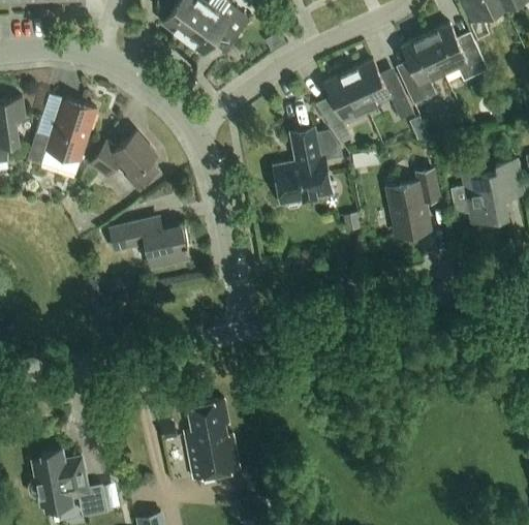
[(183,39),(208,6),(199,0),(175,0),(178,2),(162,24),(183,39)]
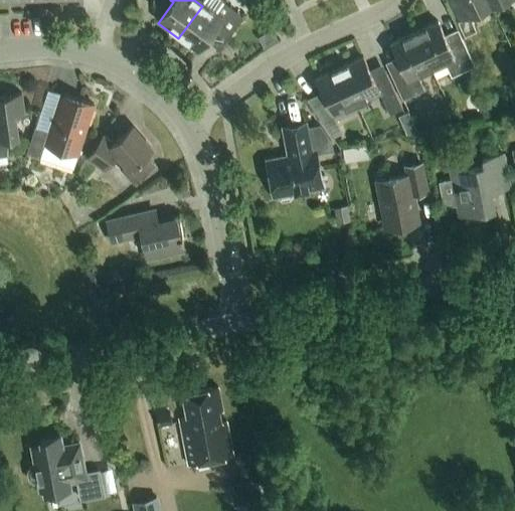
[(215,0),(206,0),(202,6),(178,38),(198,53),(214,33),(227,42),(243,20),(222,4),(215,0)]
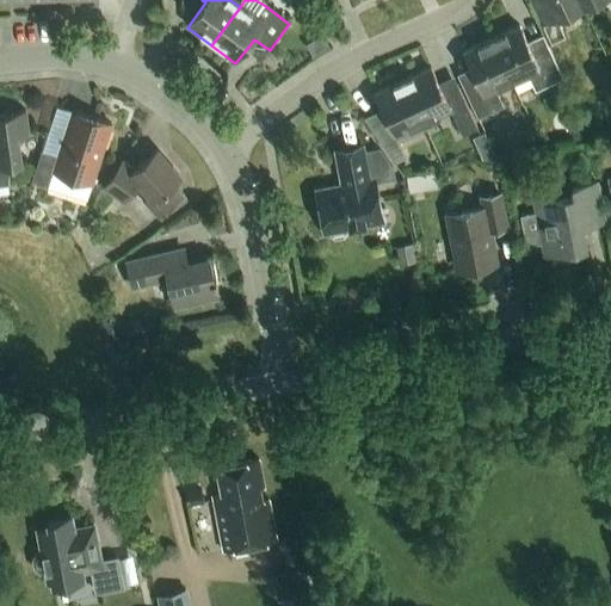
[(289,0),(296,12),(306,7),(302,0),(289,0)]
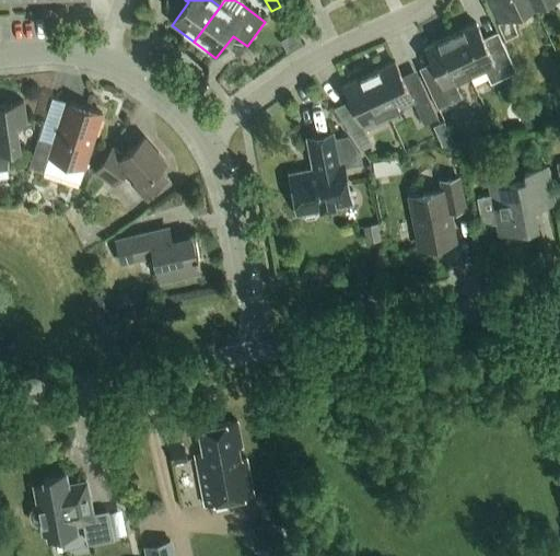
[(510,20),(534,8),(529,0),(500,0),(504,9),(492,14),(505,42),(517,36),(510,20)]
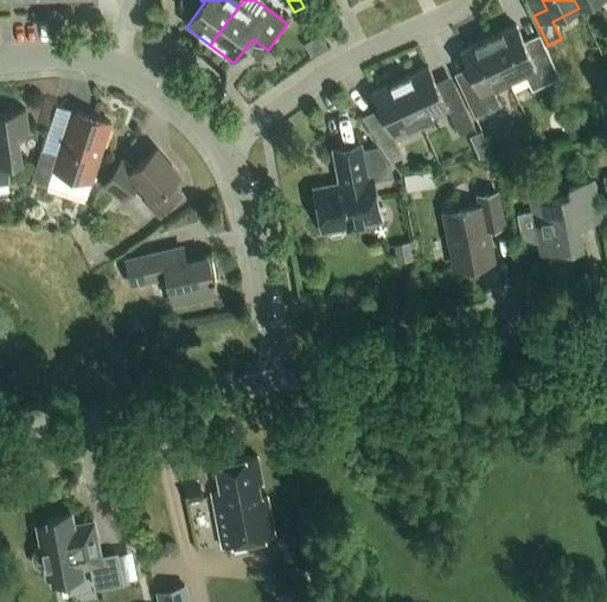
[(516,30),(489,43),(508,84),(523,76),(532,95),(560,82),(544,50),(529,57),(516,30)]
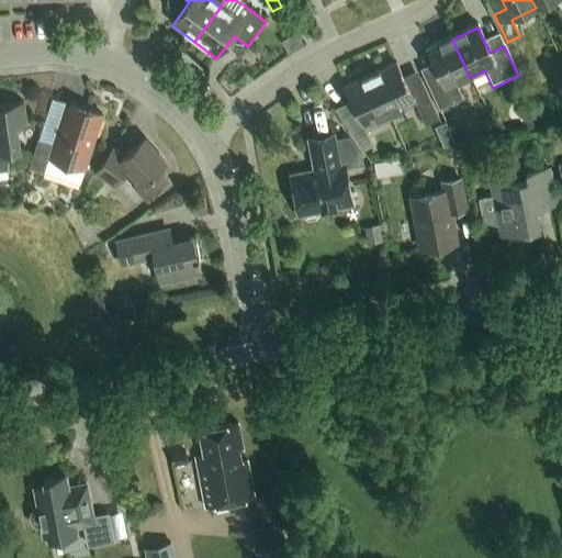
[(470,78),(452,40),(426,52),(438,77),(425,82),(439,112),(463,101),(456,85),(470,78)]
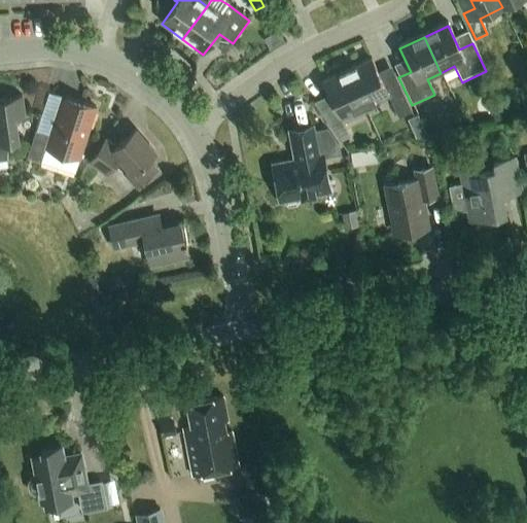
[(372,61),(347,72),(364,108),(388,98),(398,120),(412,114),(395,79),(383,84),(372,61)]
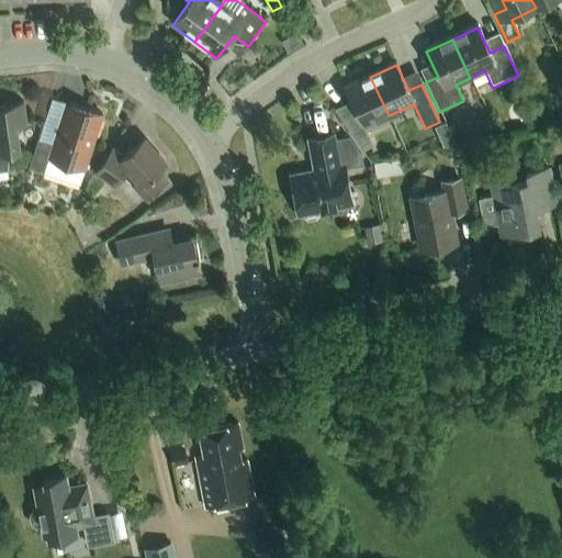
[(389,115),(370,77),(345,89),(357,114),(341,122),(360,149),(371,144),(363,127),(389,115)]
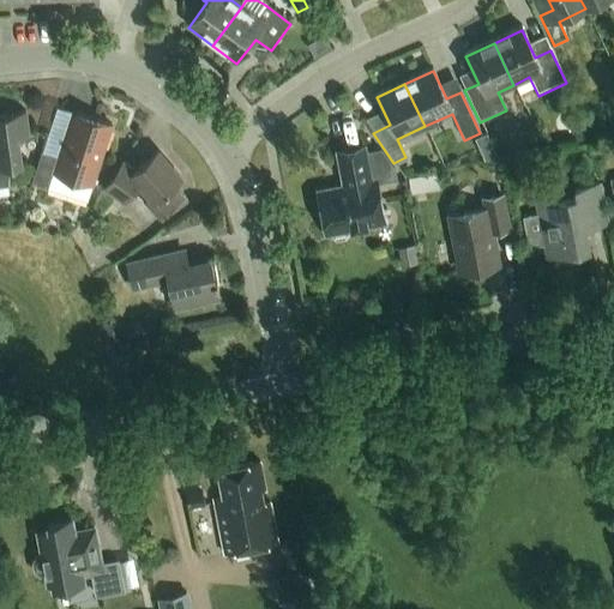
[(0,190),(7,188),(7,168),(22,167),(18,140),(29,139),(25,115),(0,118),(0,190)]
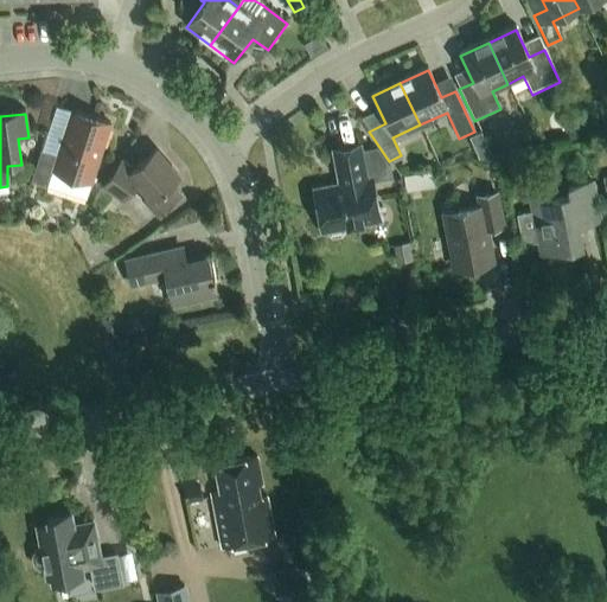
[(91,185),(110,127),(71,114),(57,157),(42,152),(32,184),(48,189),(52,173),(91,185)]
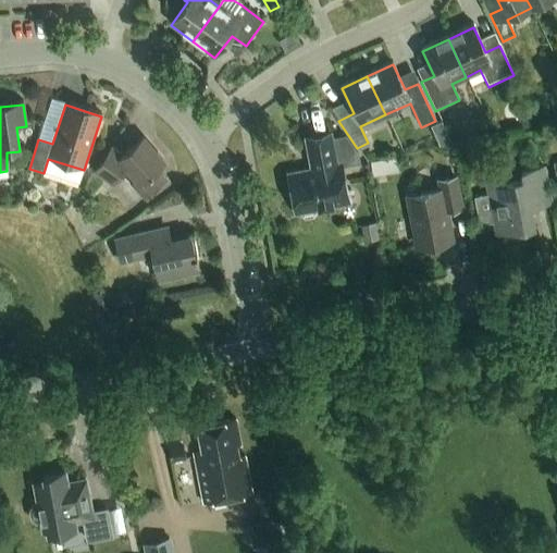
[(339,168),(359,164),(358,156),(345,138),(330,142),(330,138),(308,143),(314,173),(291,177),(297,214),(347,205),(339,168)]
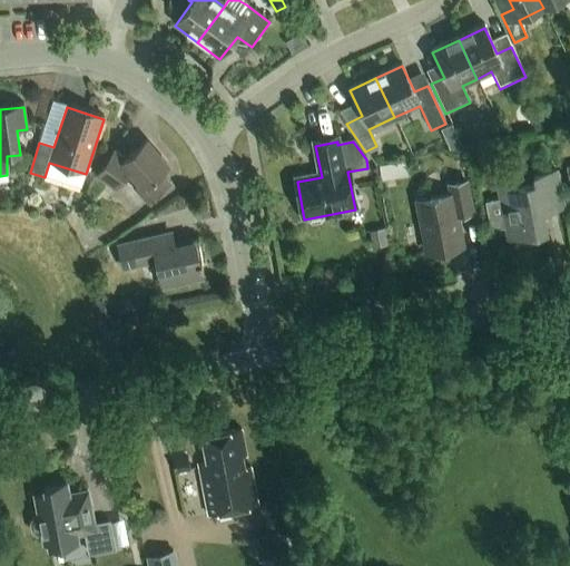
[(129,175),(139,187),(134,192),(147,207),(172,186),(161,175),(168,169),(146,144),(125,162),(114,154),(97,178),(112,189),(129,175)]
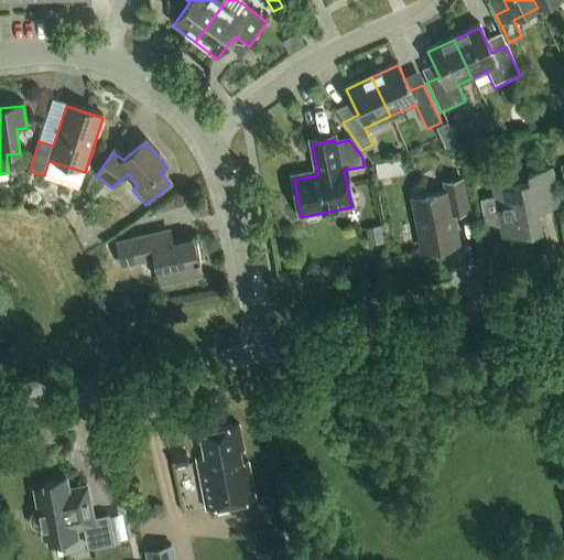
[(461,163),(458,150),(448,151),(452,164),(461,163)]
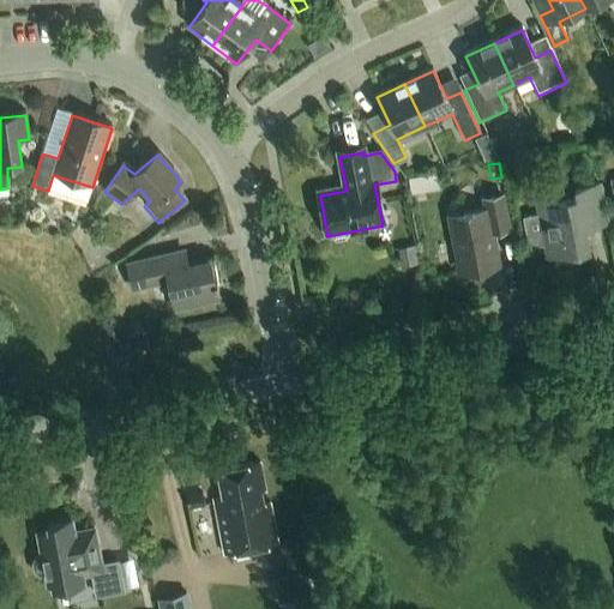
[(410,192),(438,191),(437,176),(409,179),(410,192)]
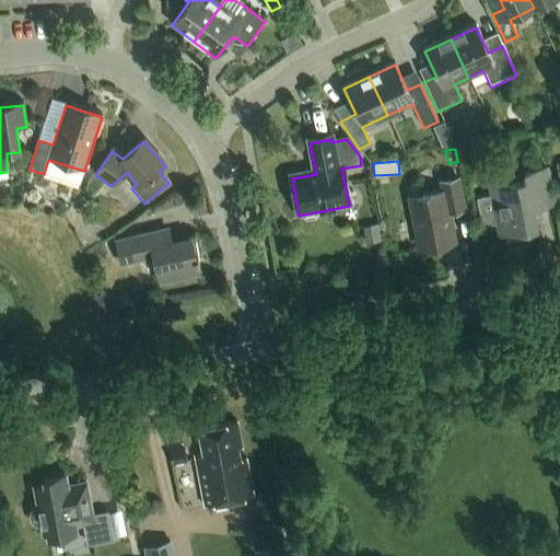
[(490,190),(492,199),(483,201),(479,207),(482,222),(489,227),(498,224),(500,238),(536,230),(532,206),(552,201),(547,171),(525,175),(526,184),(490,190)]
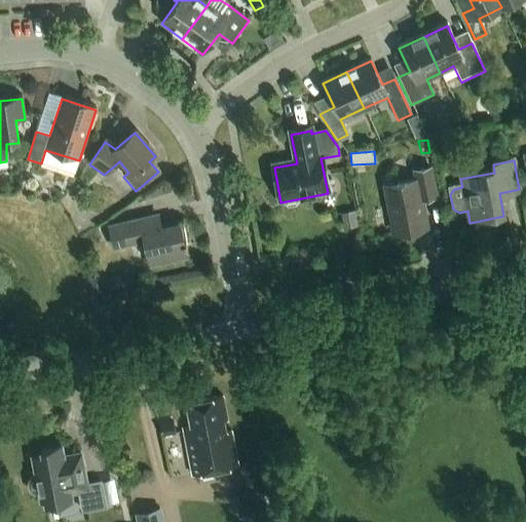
[(420,200),(436,198),(429,171),(415,174),(417,183),(385,188),(395,234),(426,229),(420,200)]
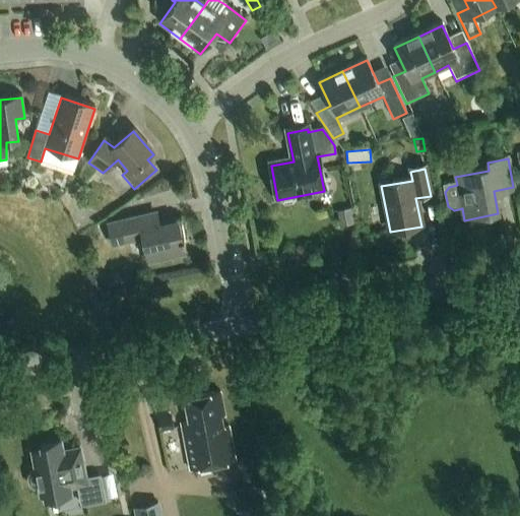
[(352,210),(337,213),(340,229),(355,226),(352,210)]
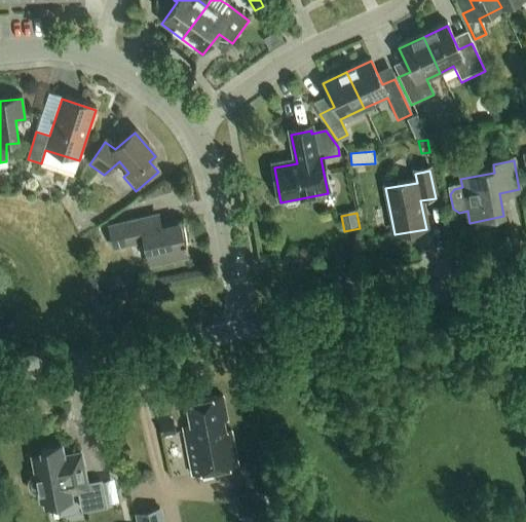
[(177,225),(155,230),(152,219),(109,229),(114,251),(144,244),(149,266),(166,262),(166,264),(187,259),(185,249),(187,248),(186,244),(187,243),(182,223),(177,224),(177,225)]
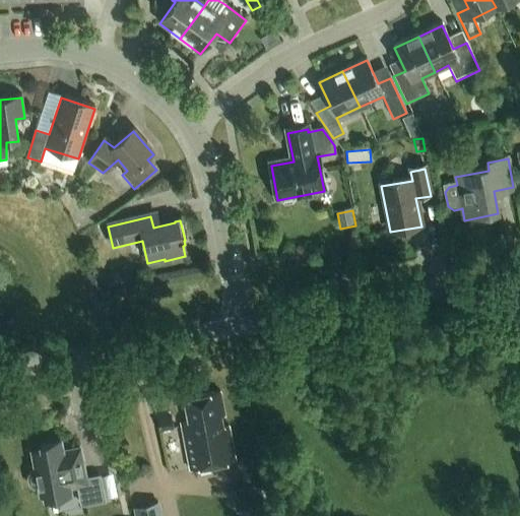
[(190,472),(237,463),(230,429),(223,430),(220,418),(225,417),(220,394),(184,400),(189,424),(181,426),(190,472)]
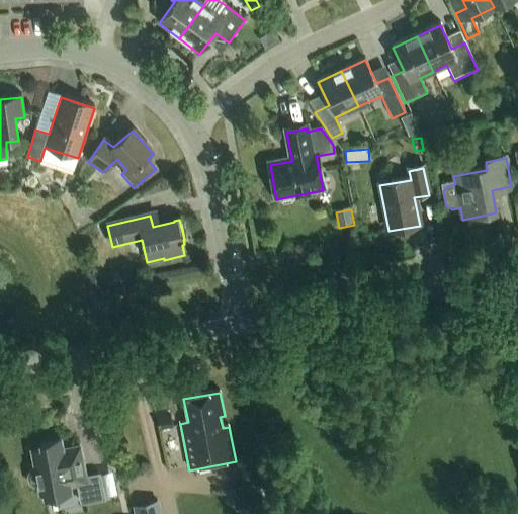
[(157,420),(159,432),(173,430),(171,418),(157,420)]
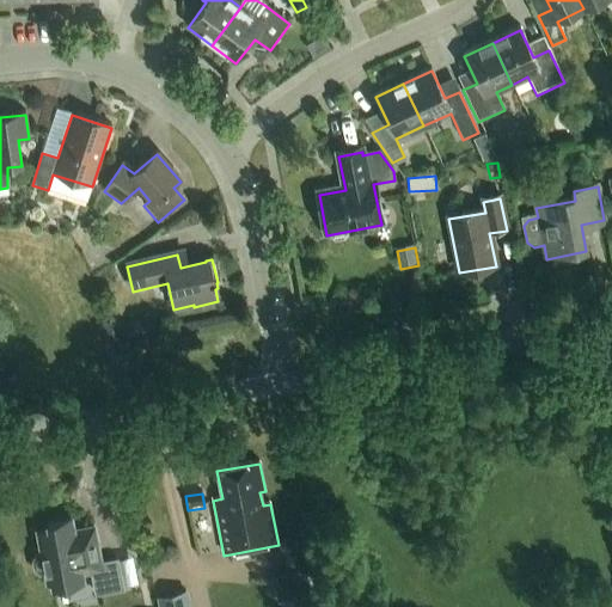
[(97,596),(123,592),(117,562),(101,565),(95,529),(74,534),(71,520),(49,523),(50,529),(38,532),(43,557),(32,558),(36,577),(47,576),(48,584),(53,584),(54,589),(84,583),(81,575),(92,574),(97,596)]
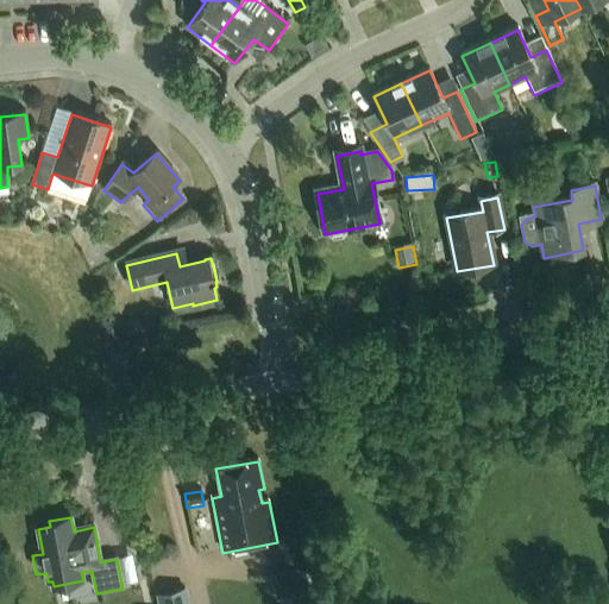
[(299,591),(296,576),(274,579),(276,596),(299,591)]
